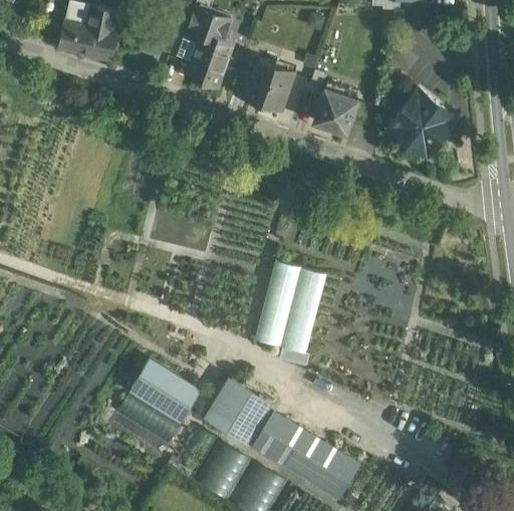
[(116,9),(81,0),(70,0),(66,18),(64,18),(58,42),(112,55),(119,30),(111,28),(116,9)]
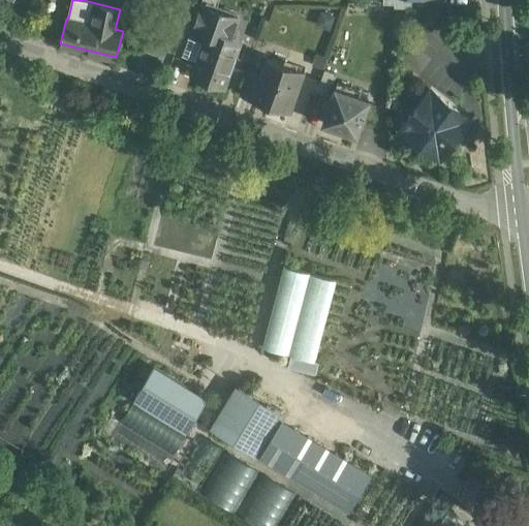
[(201,0),(200,6),(212,10),(215,0),(201,0)]
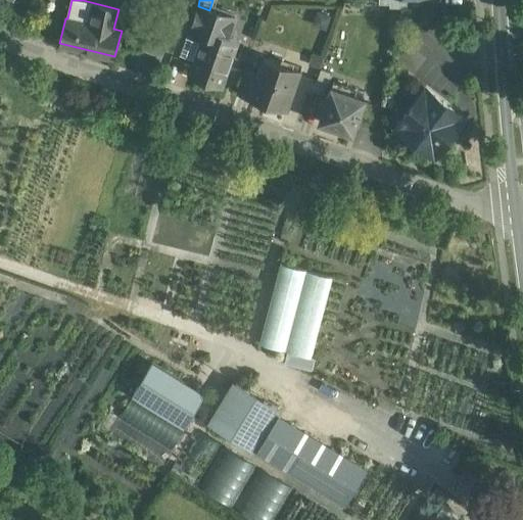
[(407,0),(378,0),(379,5),(389,6),(389,9),(407,9),(407,0)]
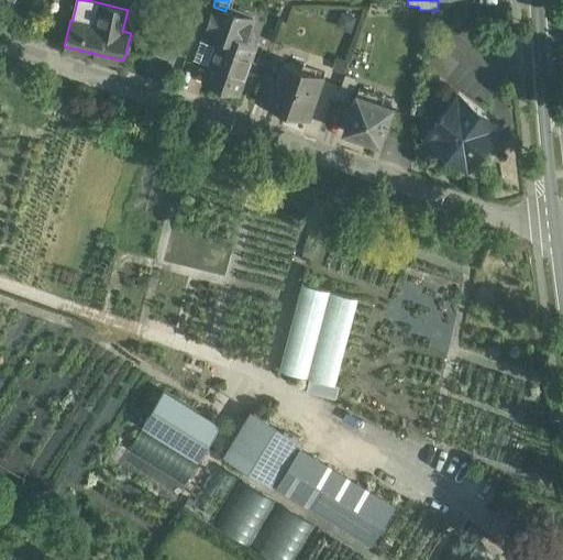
[(225,11),(213,7),(205,32),(219,37),(202,83),(239,95),(257,44),(246,40),(253,21),(225,11)]
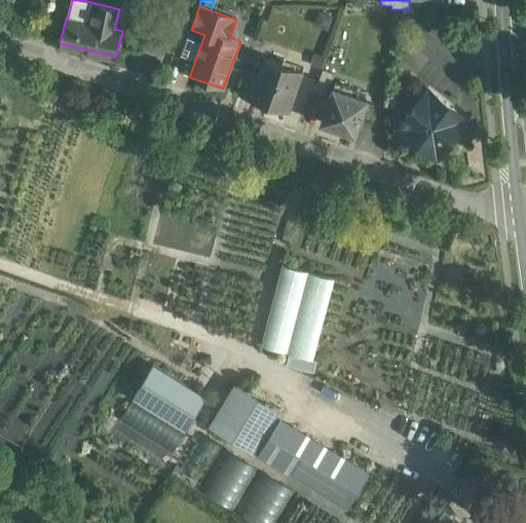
[(159,32),(149,29),(141,50),(152,54),(159,32)]
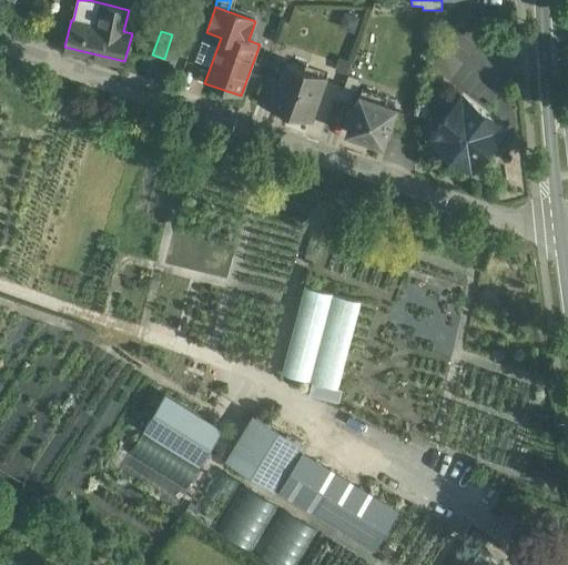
[(326,79),(286,66),(281,82),(272,107),(312,121),(326,79)]
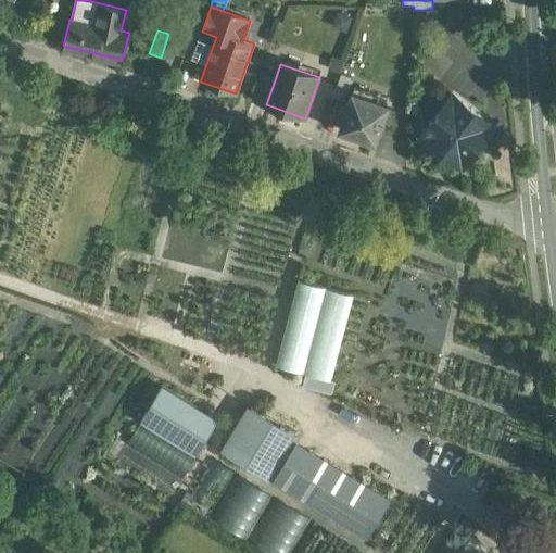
[(261,75),(252,100),(266,104),(275,80),(261,75)]
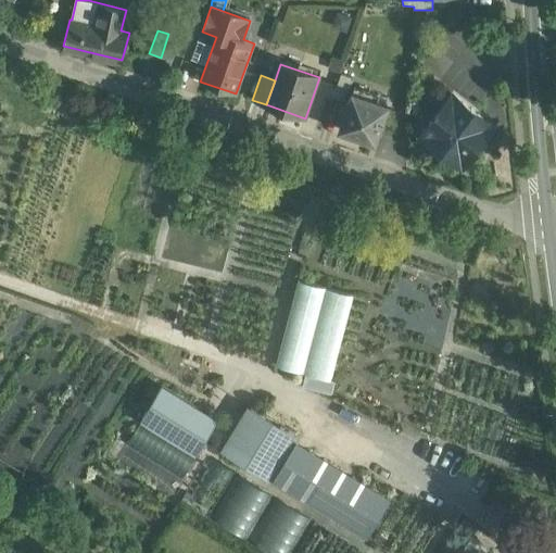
[(353,79),(341,75),(332,98),(344,102),(353,79)]
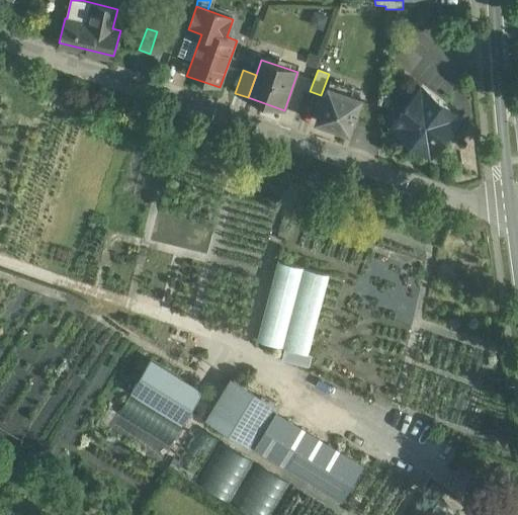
[(393,76),(382,75),(381,93),(392,94),(393,76)]
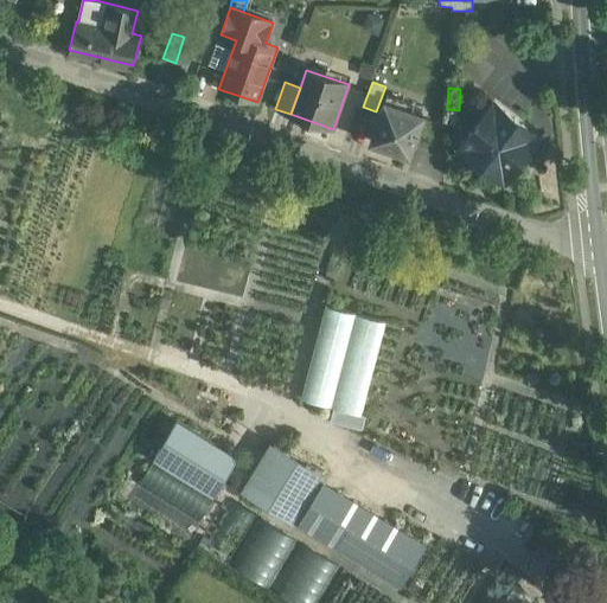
[(413,106),(387,97),(370,142),(408,155),(422,117),(410,113),(413,106)]
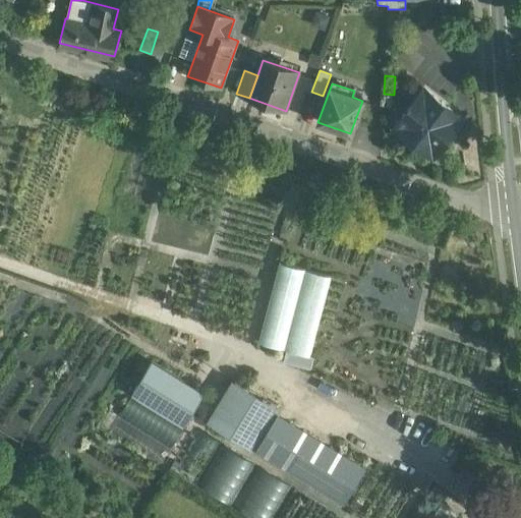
[(462,118),(423,89),(394,127),(432,157),(462,118)]
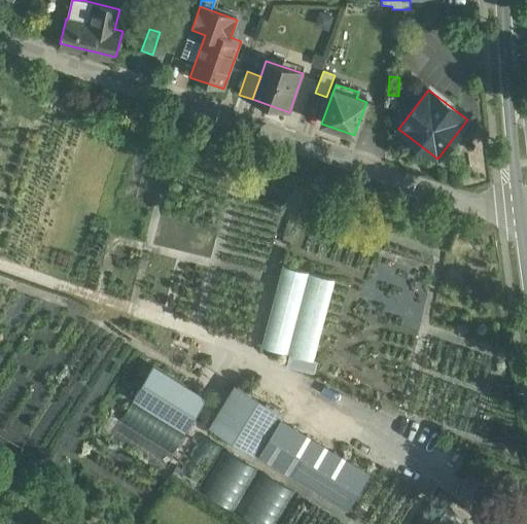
[(335,281),(282,267),(261,347),(313,360),(335,281)]
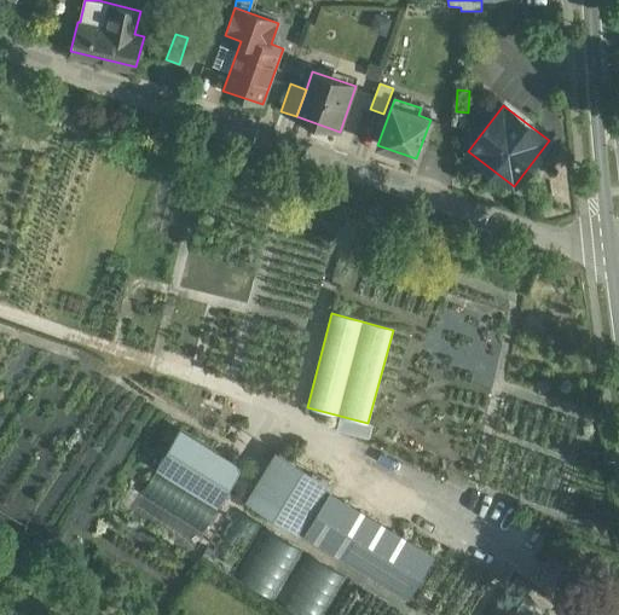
[(241,471),(179,434),(154,473),(215,510),(241,471)]
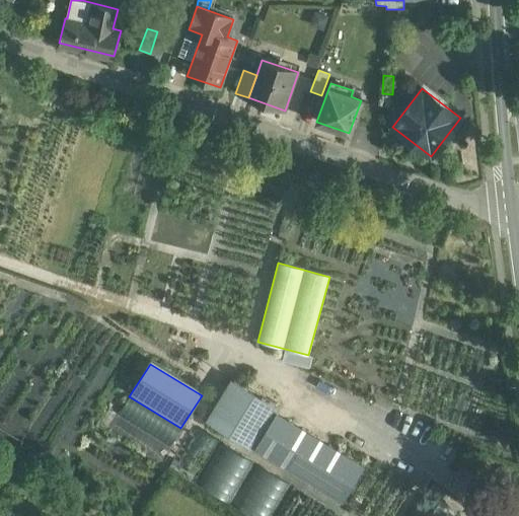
[(276,408),(233,382),(208,423),(250,449),(276,408)]
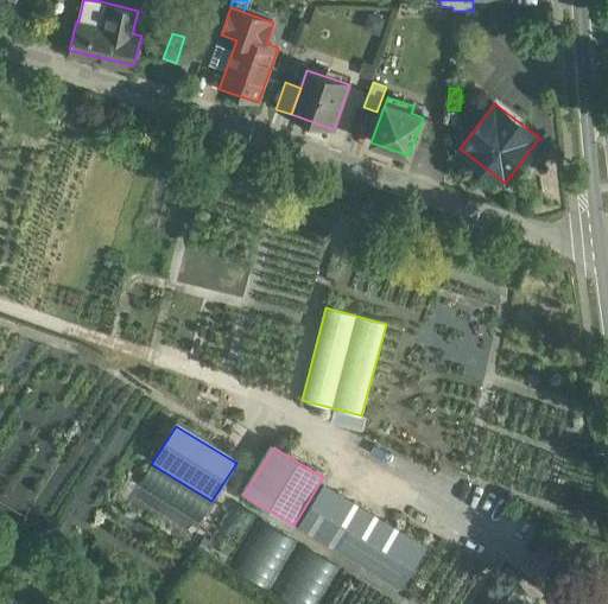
[(297,527),(399,590),(424,548),(322,485),(297,527)]
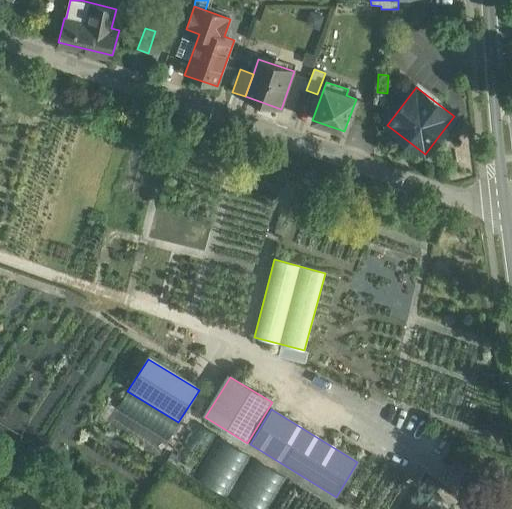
[(252,460),(232,501),(248,508),(262,508),(280,473),(252,460)]
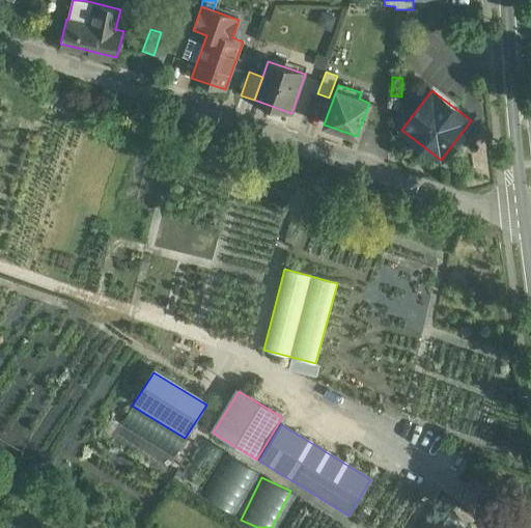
[(230,487),(231,479),(217,478),(215,501),(244,504),(246,488),(230,487)]
